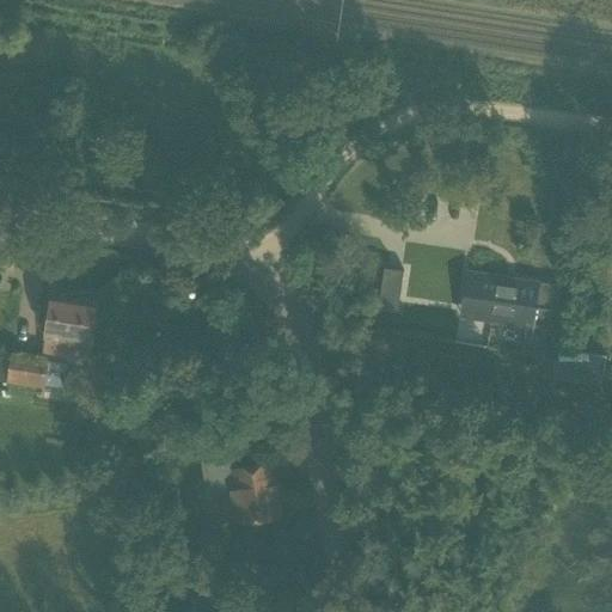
[(379,306),(398,308),(404,270),(385,267),(379,306)]
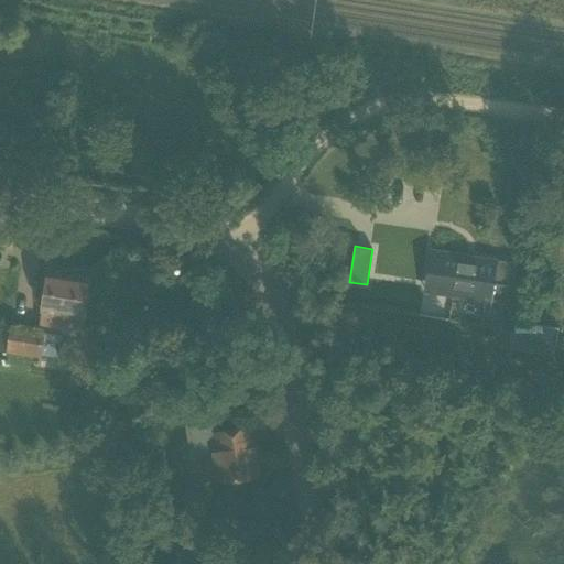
[(443,252),(438,279),(448,280),(455,281),(454,288),(463,290),(486,293),(485,301),(481,324),(488,325),(501,327),(503,307),(507,286),(512,286),(513,279),(517,263),(459,255),(443,252)]
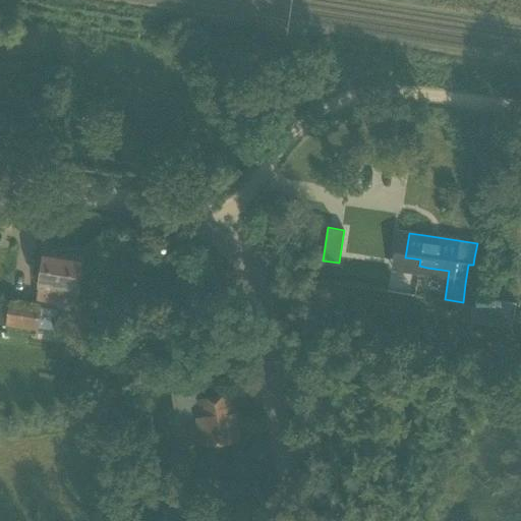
[(44,249),(39,285),(55,288),(53,301),(75,305),(77,291),(82,255),(44,249)]
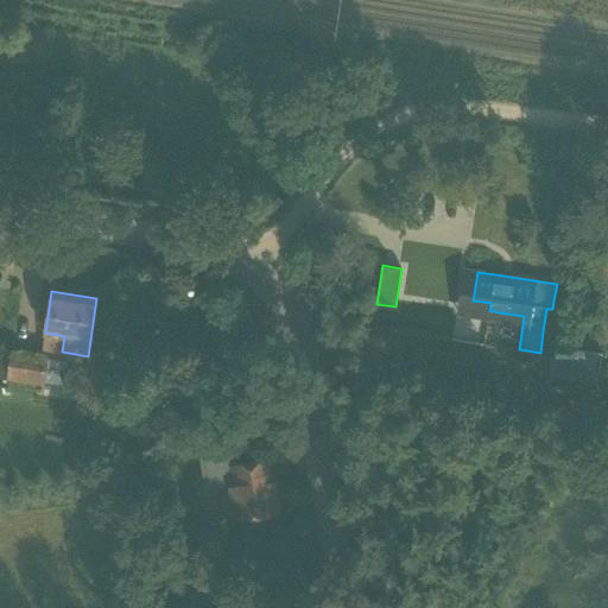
[(214,358),(240,354),(241,354),(235,321),(208,325),(214,358)]
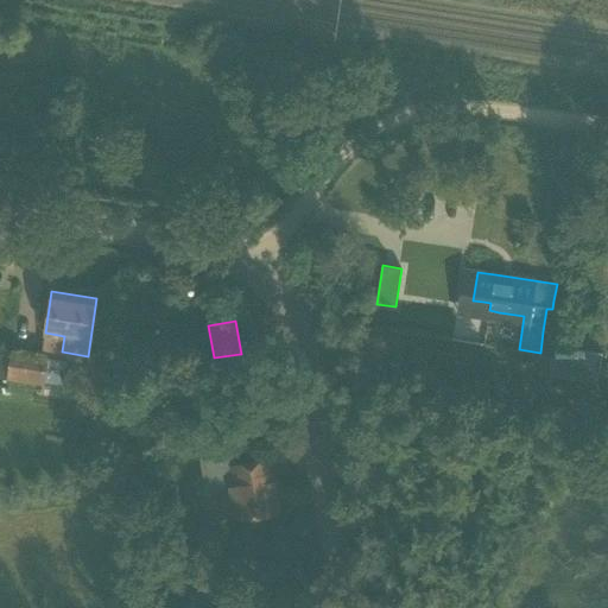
[(602,353),(556,346),(555,353),(556,353),(556,356),(550,356),(551,375),(591,374),(591,372),(599,372),(600,372),(602,353)]
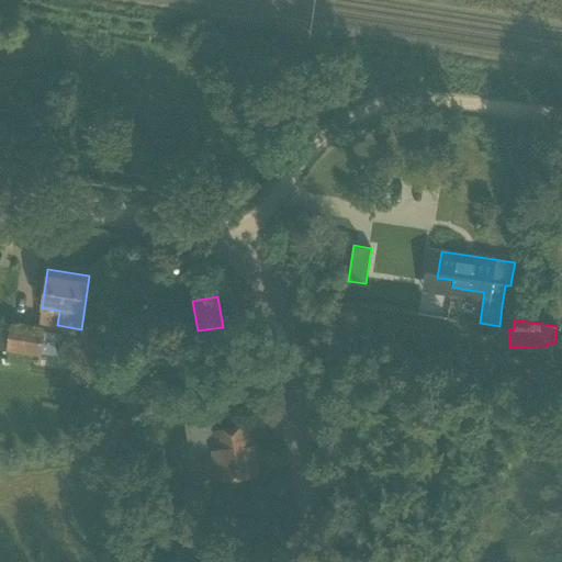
[(45,329),(11,324),(7,350),(29,355),(42,356),(42,353),(59,356),(63,334),(45,332),(45,329)]
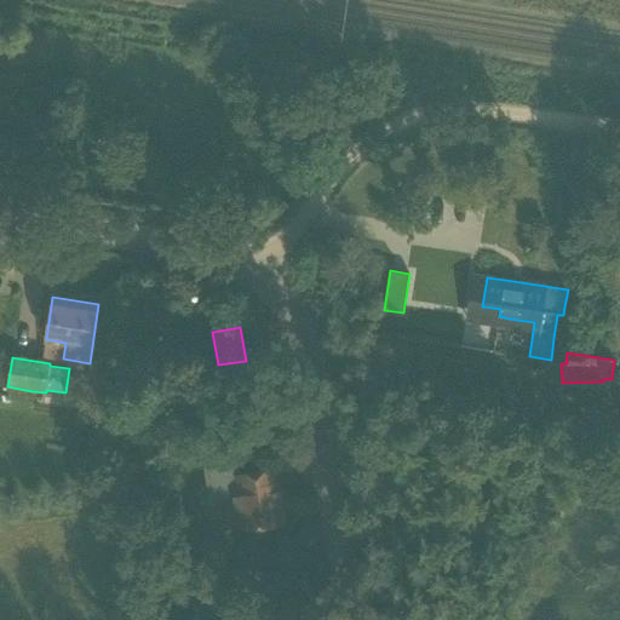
[(196,394),(174,399),(176,411),(199,407),(196,394)]
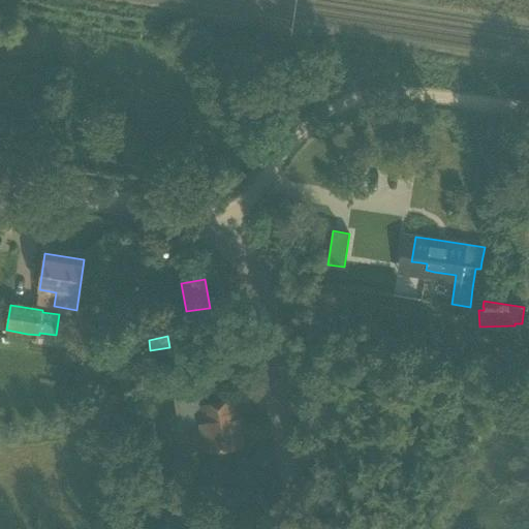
[(206,361),(219,359),(217,343),(203,346),(206,361)]
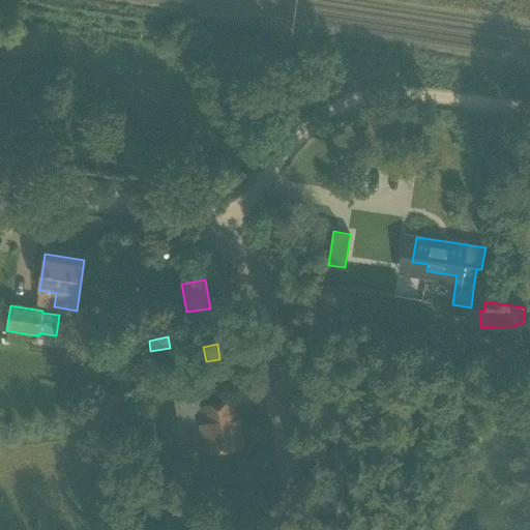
[(202,387),(174,392),(180,430),(196,427),(197,436),(209,434),(212,451),(246,446),(242,429),(240,416),(237,400),(205,405),(202,387)]
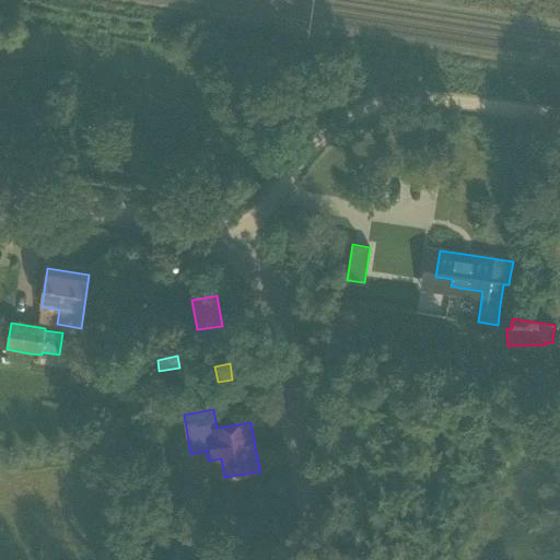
[(138,528),(129,531),(131,540),(140,538),(138,528)]
